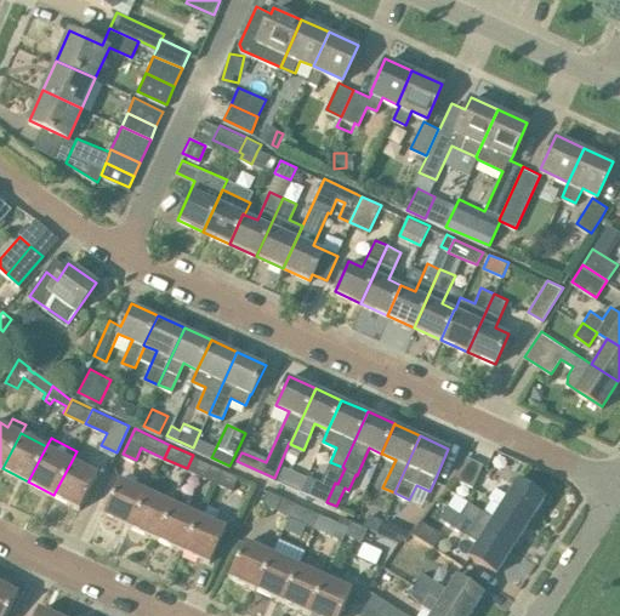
[(284,457),(295,462),(300,451),(289,446),(284,457)]
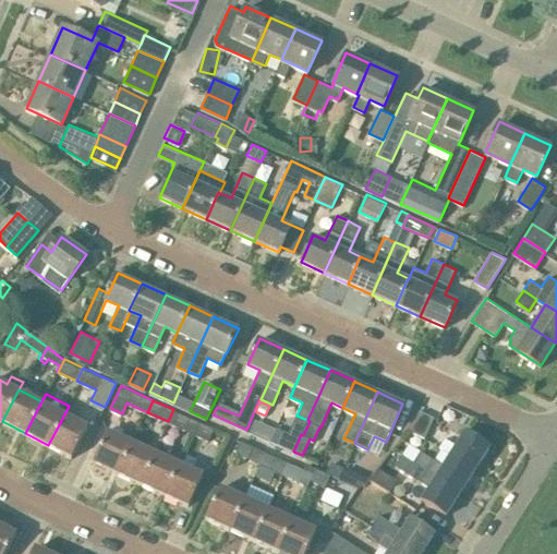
[(188,431),(194,418),(173,409),(168,421),(188,431)]
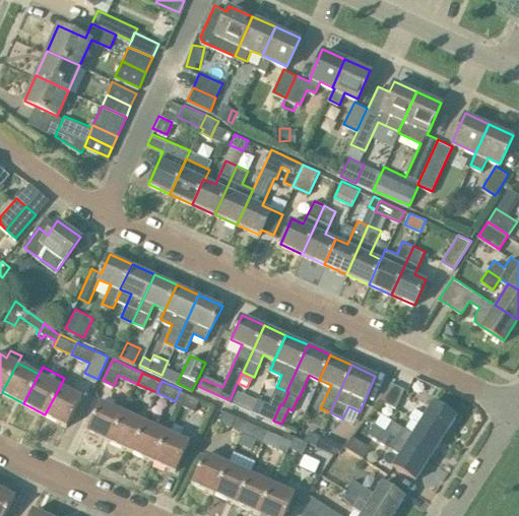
[(396,407),(405,388),(391,382),(383,400),(396,407)]
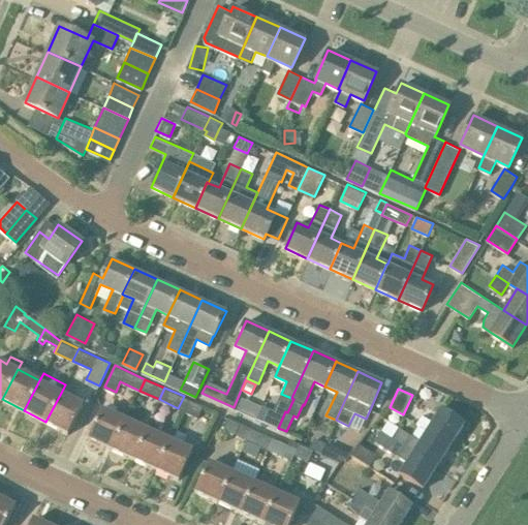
[(61,393),(45,422),(67,434),(84,404),(61,393)]
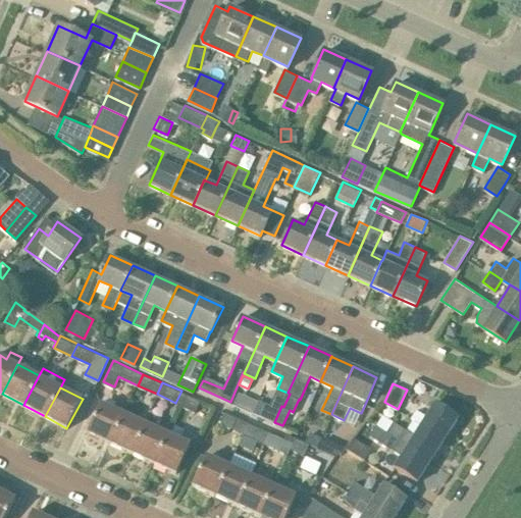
[(181,391),(175,403),(195,412),(201,400),(181,391)]
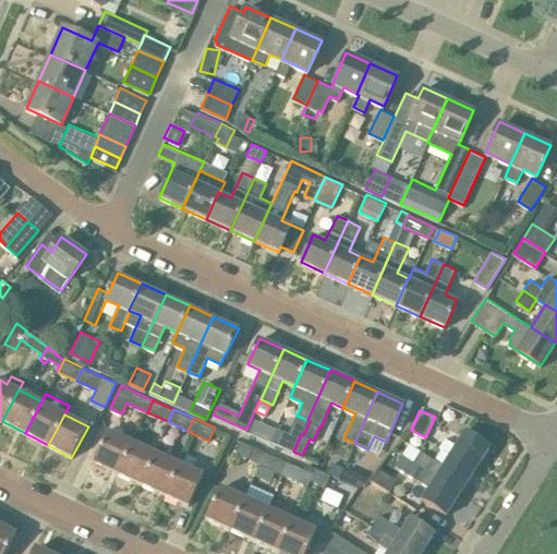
[(118,473),(132,442),(136,432),(125,426),(121,436),(108,430),(93,462),(118,473)]
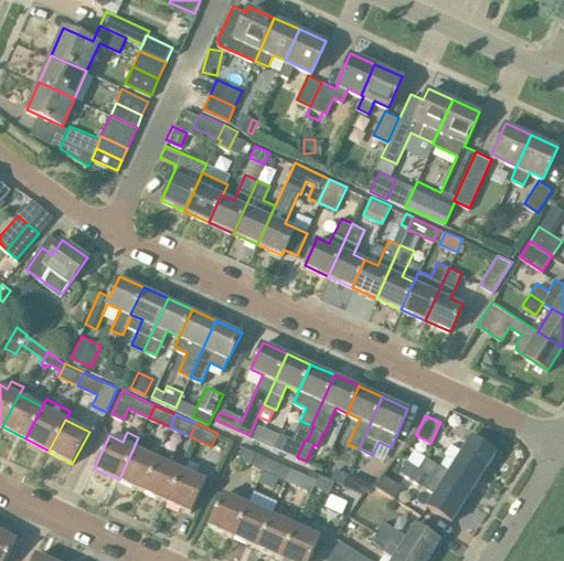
[(456,458),(481,475),(496,453),(472,437),(470,436),(461,451),(450,443),(445,452),(456,459),(456,458)]
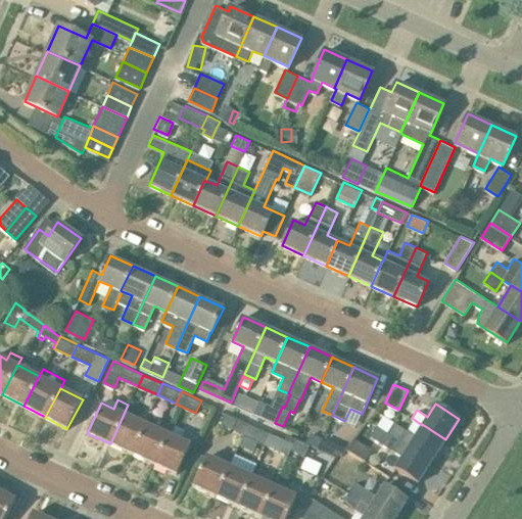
[(227,413),(222,424),(241,433),(243,434),(248,423),(247,422),(227,413)]
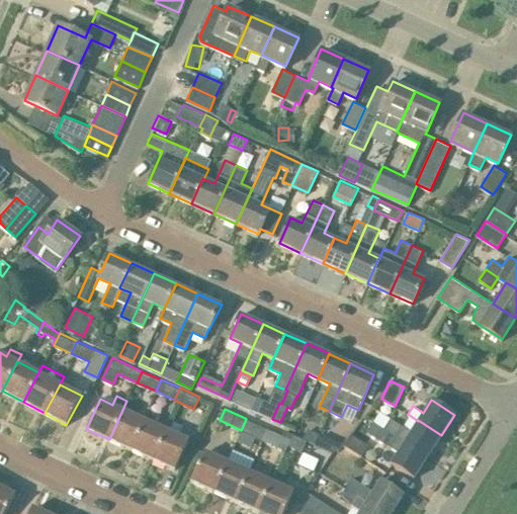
[(131,449),(145,419),(122,410),(109,439),(131,449)]
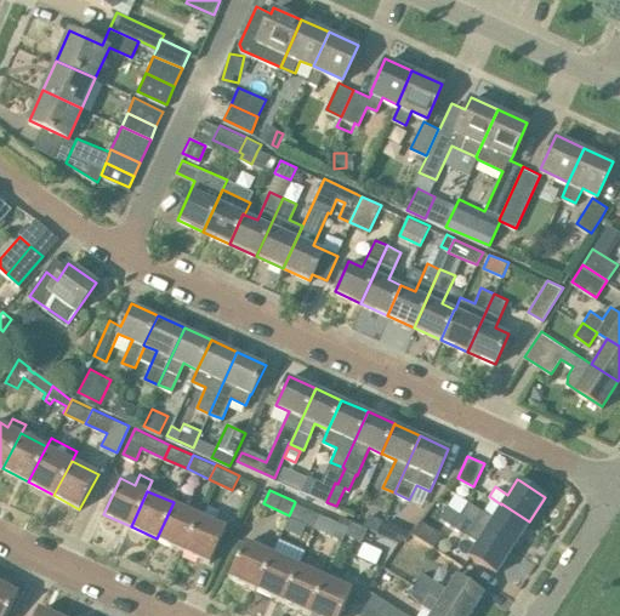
[(513,546),(461,512),(448,503),(447,503),(438,497),(433,505),(443,511),(439,515),(477,540),(468,553),(496,571),(513,546)]
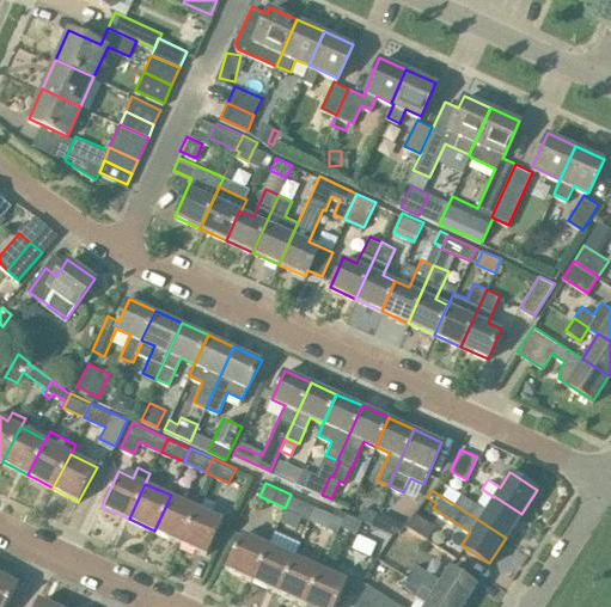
[(494,496),(494,497),(486,508),(462,494),(454,504),(506,538),(521,514),(494,496)]
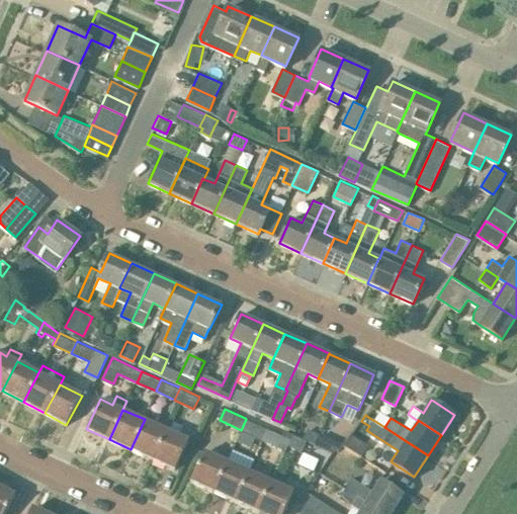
[(153,459),(166,429),(145,419),(131,449),(153,459)]
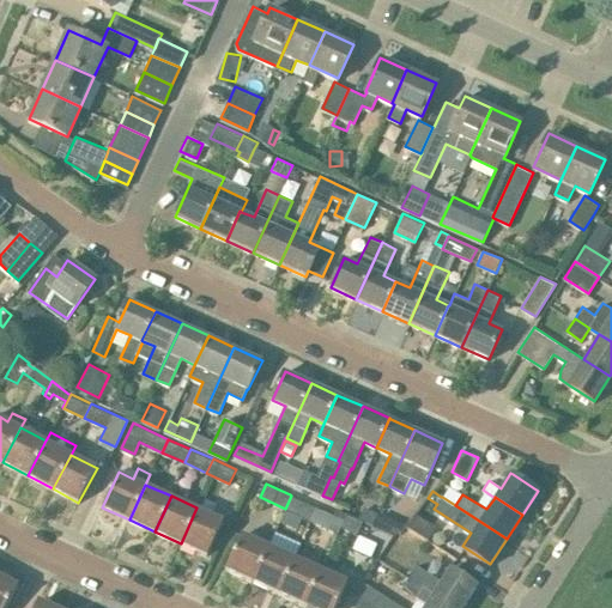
[(291,496),(285,509),(302,516),(313,521),(317,508),(308,504),(291,496)]
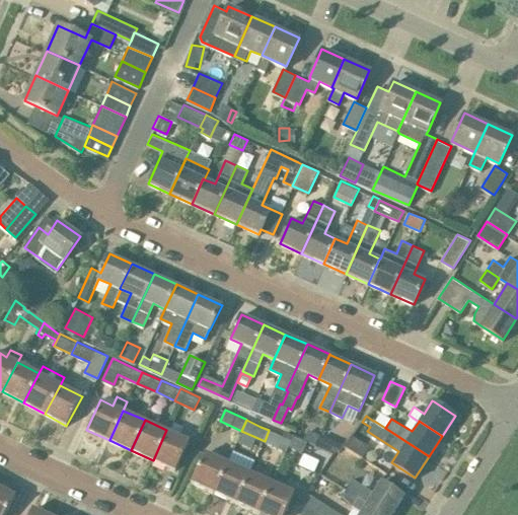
[(166,430),(153,460),(175,470),(190,441),(166,430)]
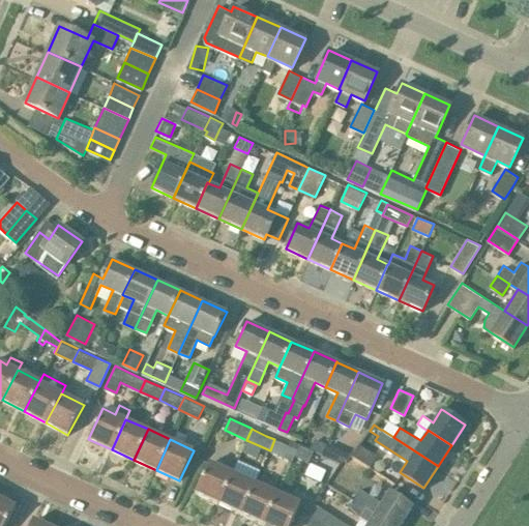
[(274,439),(270,450),(286,458),(290,460),(293,455),(297,444),(293,442),(290,441),(288,445),(274,439)]
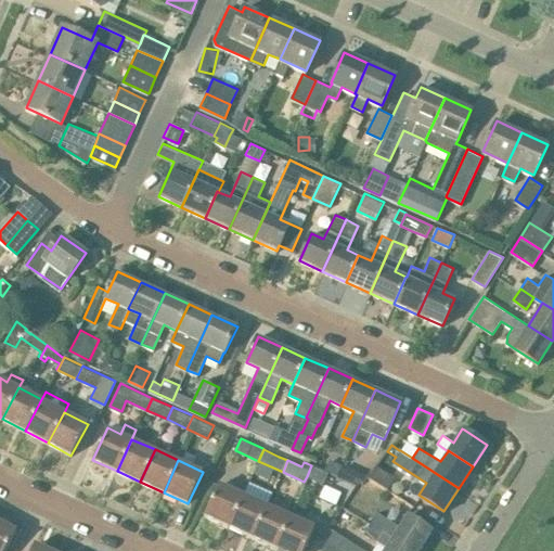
[(330,461),(324,472),(327,473),(337,477),(343,466),(330,461)]
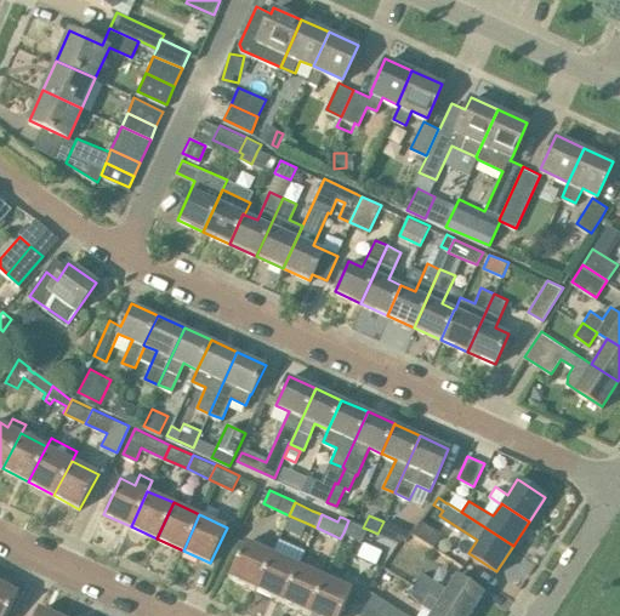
[(348,520),(343,532),(360,540),(367,529),(363,528),(352,522),(348,520)]
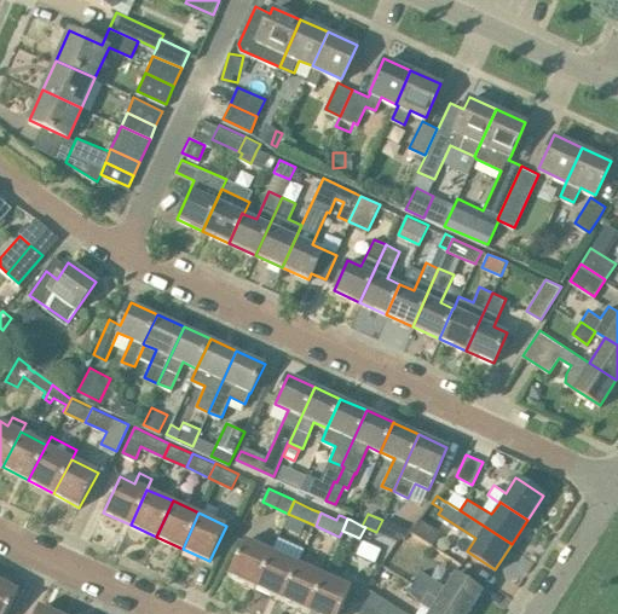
[(379,532),(392,538),(398,525),(385,519),(379,532)]
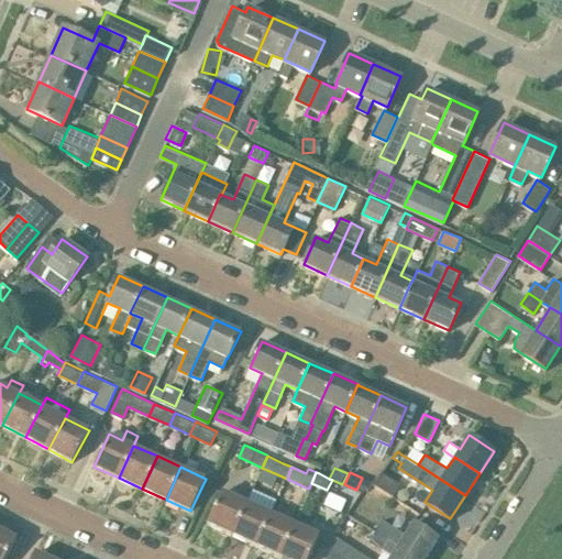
[(324,503),(342,510),(346,495),(329,490),(324,503)]
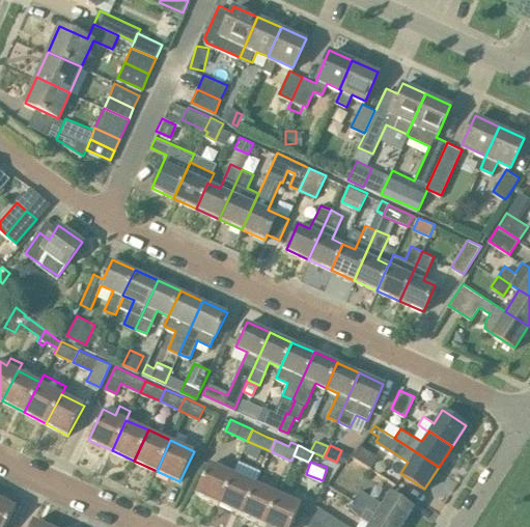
[(219,503),(232,473),(210,463),(196,493),(219,503)]
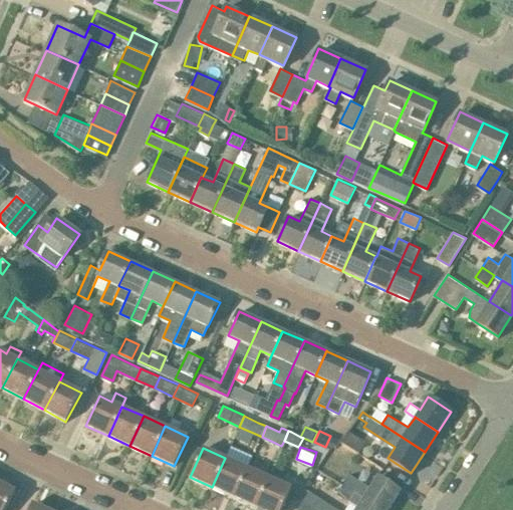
[(234,497),(247,468),(225,458),(212,487),(234,497)]
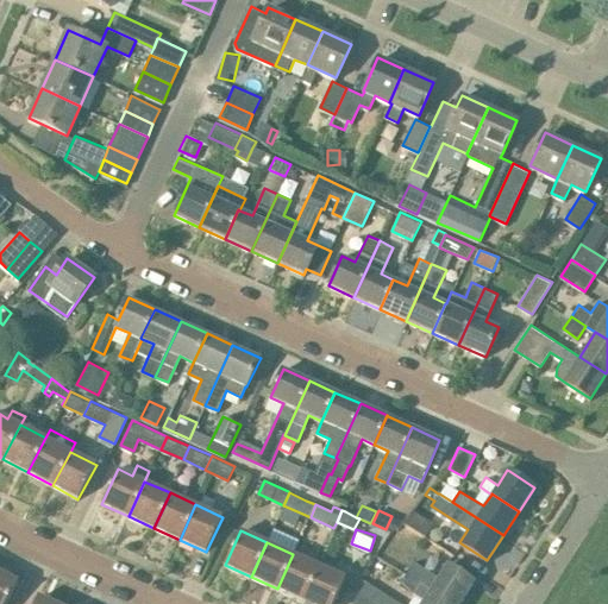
[(302,601),(319,566),(293,554),(277,589),(302,601)]
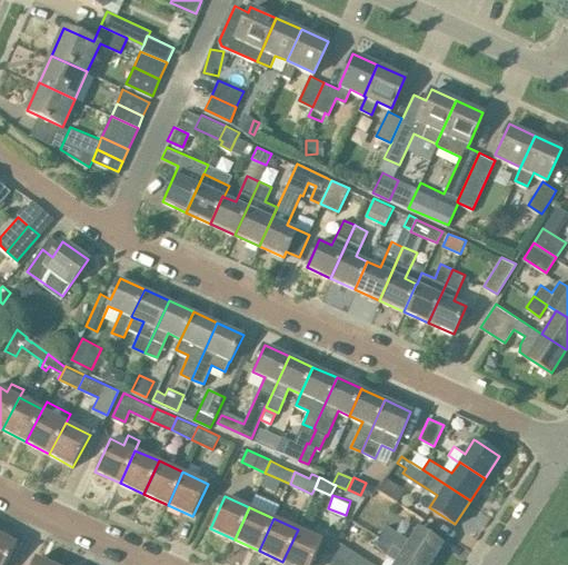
[(380,535),(394,544),(401,533),(387,524),(380,535)]
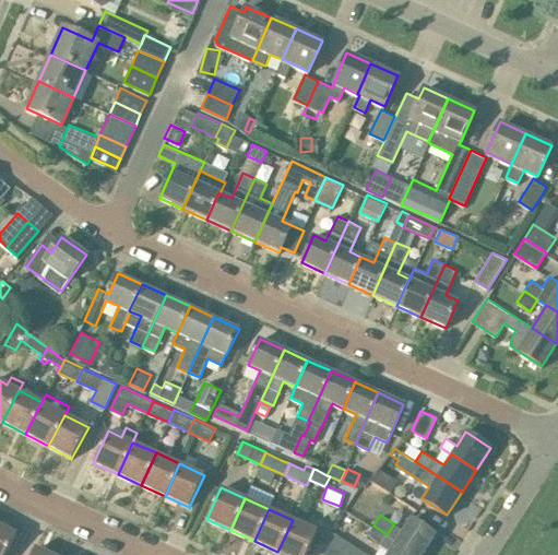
[(395,540),(418,554),(422,554),(435,534),(410,518),(395,540)]
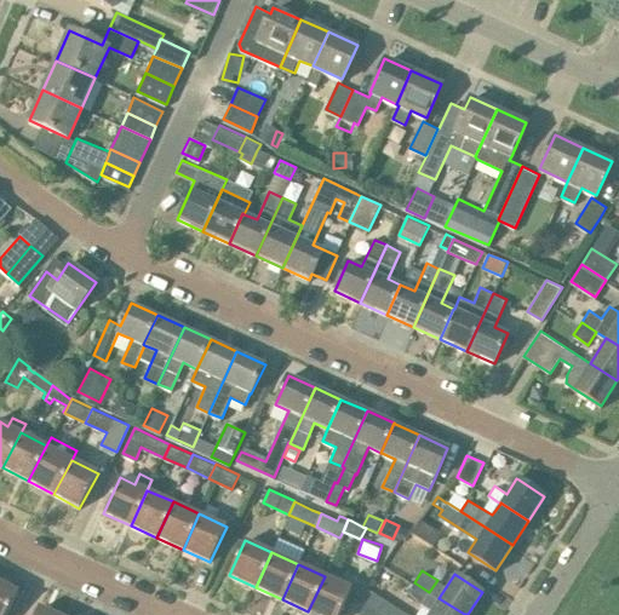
[(325,576),(308,611),(315,614),(339,614),(350,593),(351,588),(325,576)]
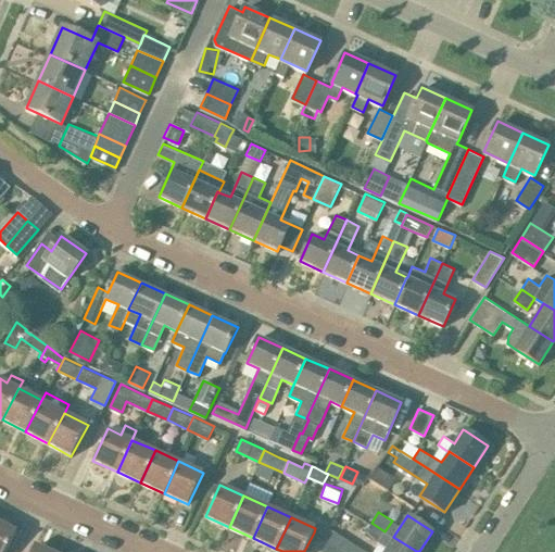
[(0,522),(0,551),(4,551),(16,531),(0,522)]
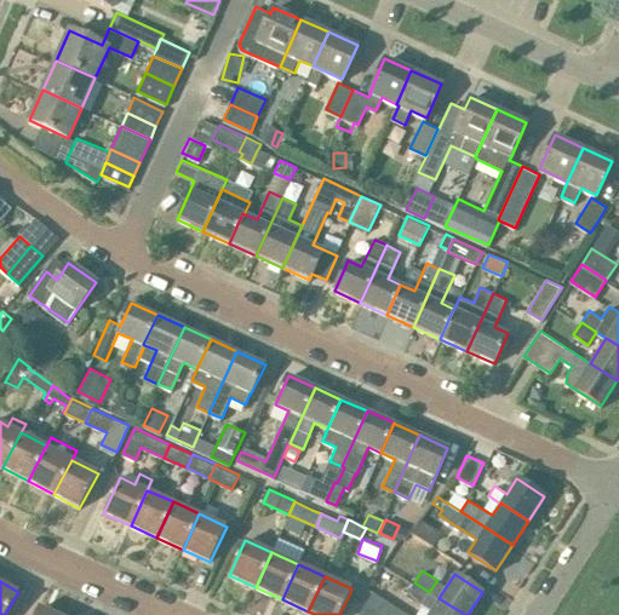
[(422,605),(429,592),(414,582),(406,595),(422,605)]
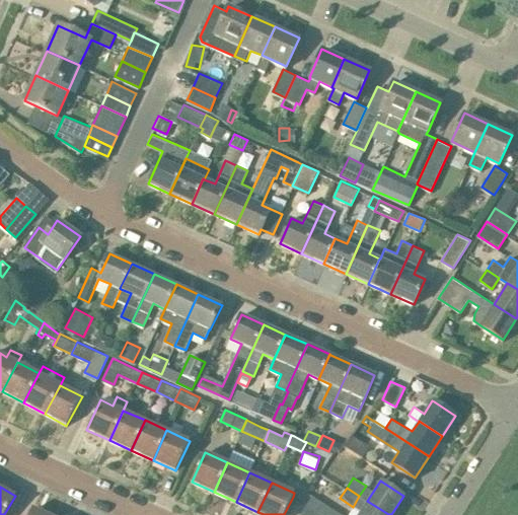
[(343,514),(312,495),(299,514),(343,514)]
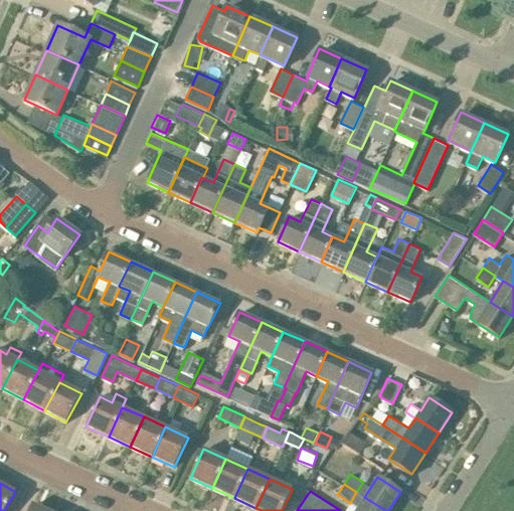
[(385,510),(364,497),(355,510),(385,510)]
